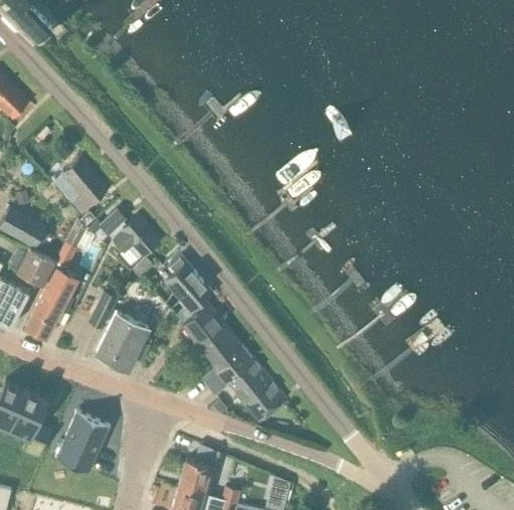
[(0,10),(36,47),(45,37),(51,32),(27,8),(32,2),(30,0),(0,0),(0,10)]
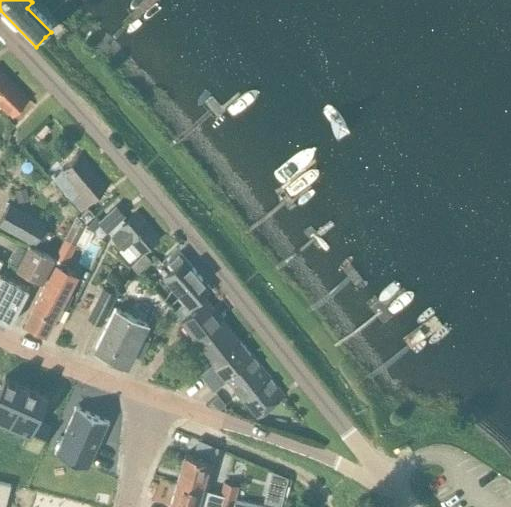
[(0,106),(18,124),(33,109),(0,76),(0,106)]
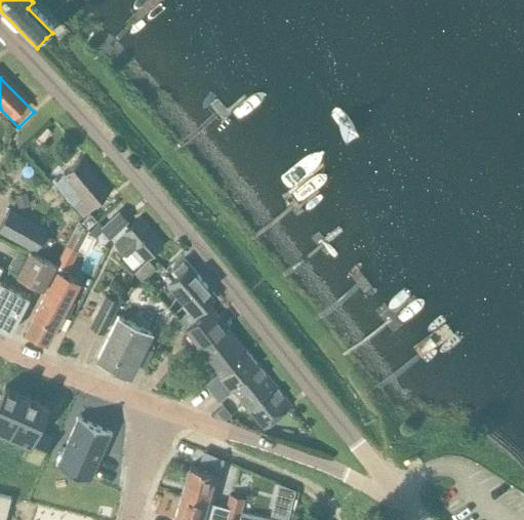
[(27,155),(46,174),(53,168),(33,148),(27,155)]
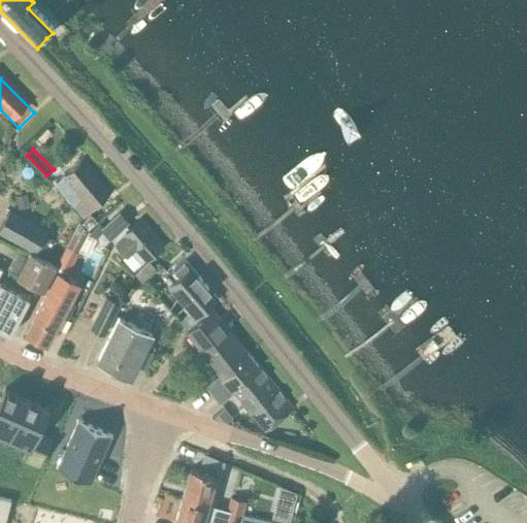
[(81,164),(66,177),(64,178),(85,202),(75,210),(84,220),(110,197),(81,164)]
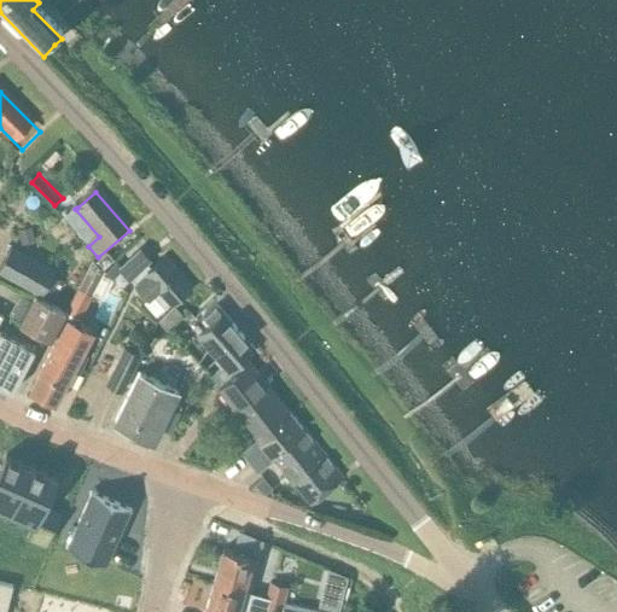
[(30,232),(17,235),(21,250),(34,246),(30,232)]
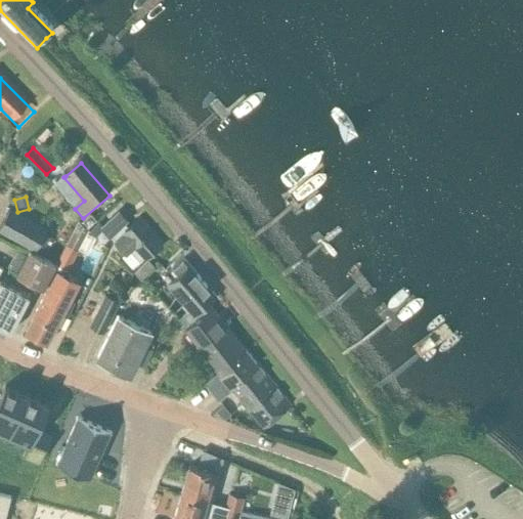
[(11,213),(0,230),(0,236),(34,255),(46,232),(11,213)]
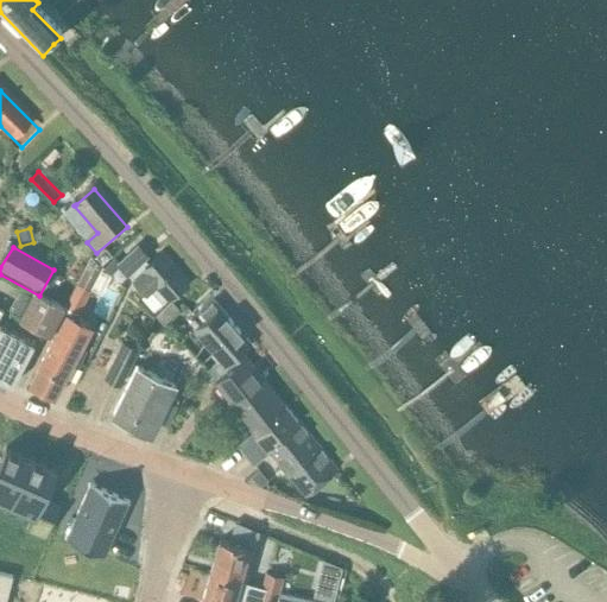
[(120,271),(133,285),(145,299),(149,296),(160,310),(187,287),(162,258),(144,273),(139,268),(146,261),(137,252),(118,268),(120,271)]
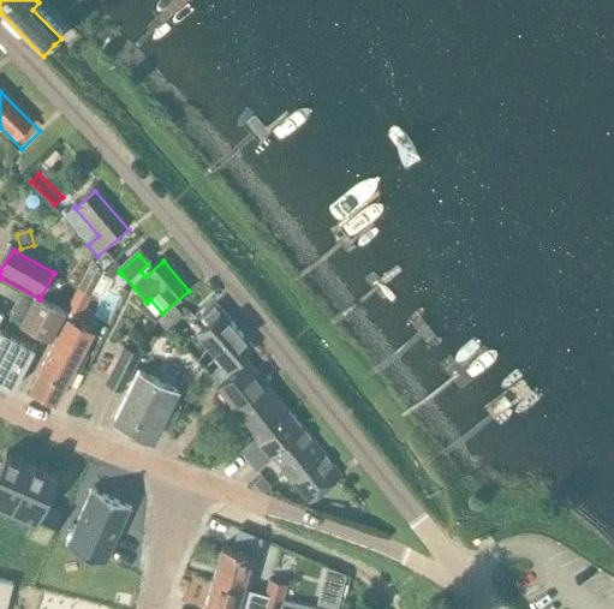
[(105,256),(95,264),(101,273),(112,266),(105,256)]
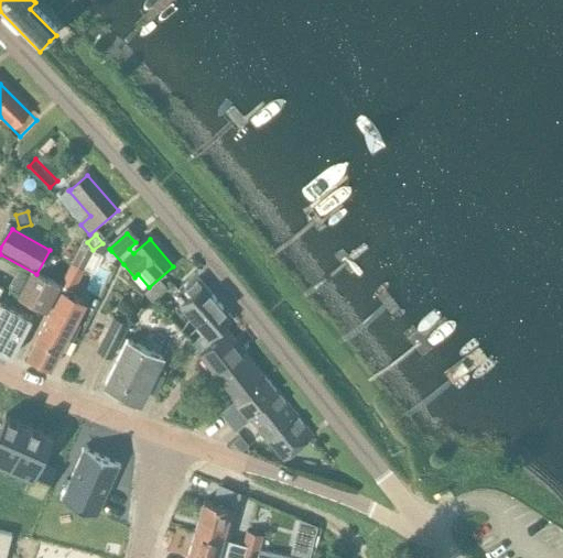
[(106,244),(96,252),(101,260),(111,251),(109,249),(106,244)]
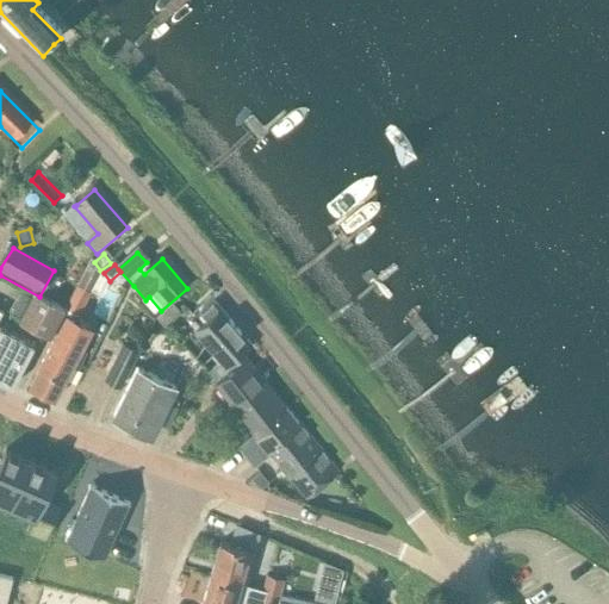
[(76,287),(64,313),(79,322),(92,296),(76,287)]
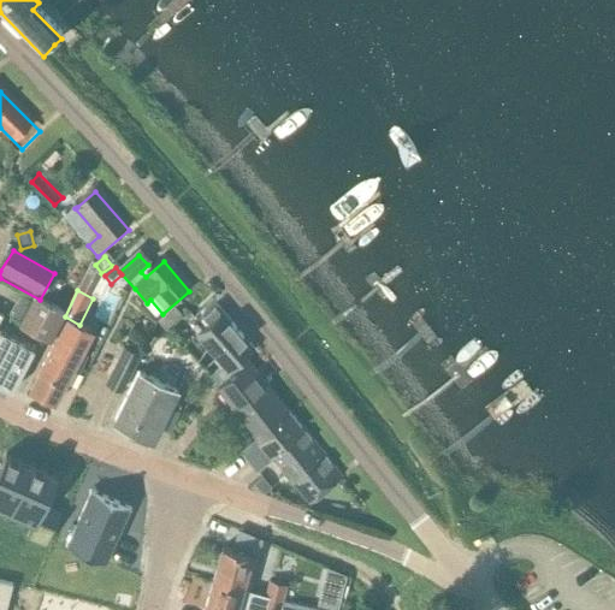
[(18,330),(48,345),(64,315),(35,300),(18,330)]
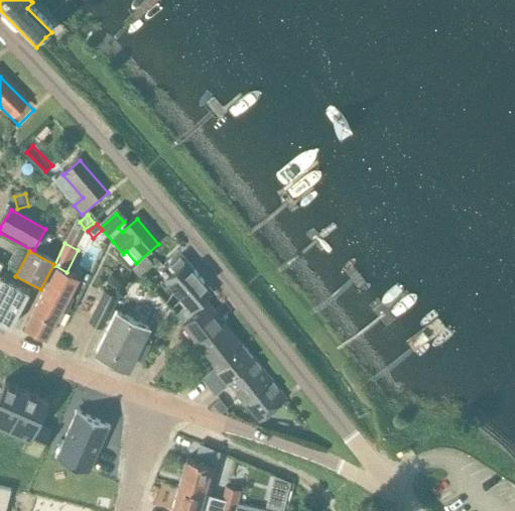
[(180,324),(192,313),(191,312),(211,296),(180,259),(170,268),(174,273),(165,281),(187,308),(175,318),(180,324)]
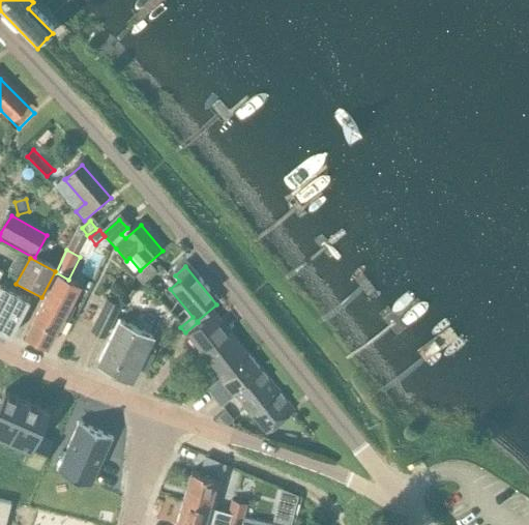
[(149,267),(135,281),(144,290),(157,276),(149,267)]
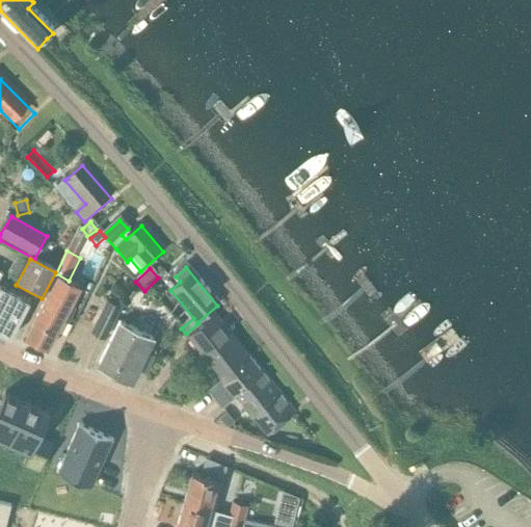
[(48,351),(57,334),(73,305),(72,304),(78,291),(56,280),(25,340),(48,351)]
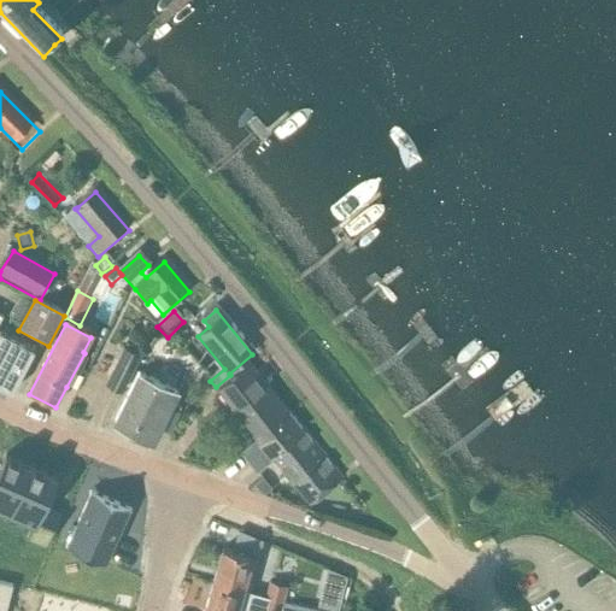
[(0,366),(15,342),(0,334),(0,366)]
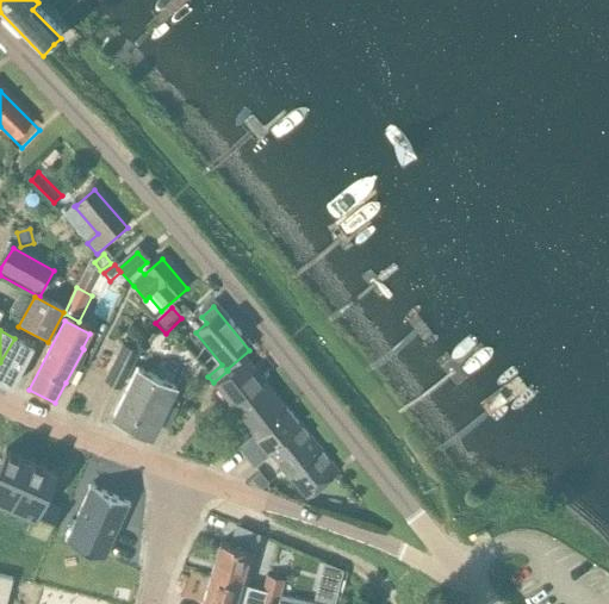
[(0,386),(11,392),(23,372),(35,349),(14,338),(0,362),(0,386)]
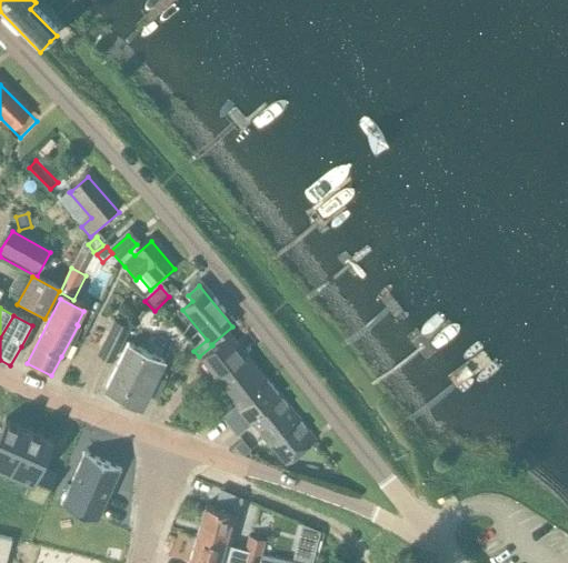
[(112,365),(130,332),(115,324),(97,358),(112,365)]
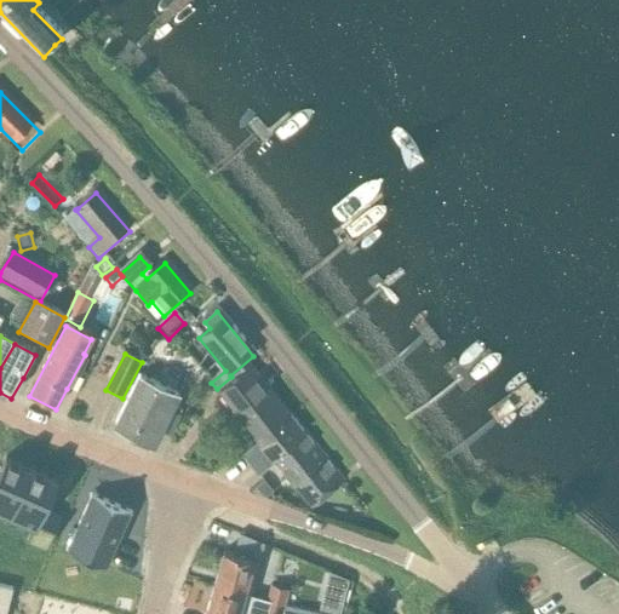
[(217,389),(218,390),(218,392),(258,443),(258,445),(258,446),(291,420),(248,367),(234,379),(231,377),(217,389)]
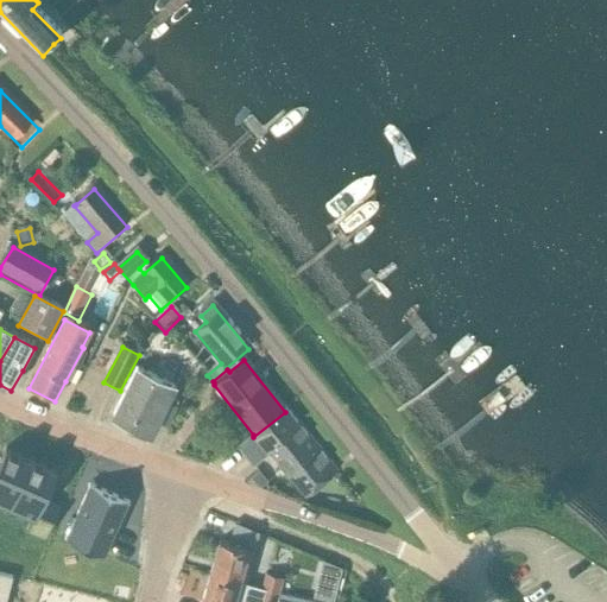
[(213,381),(207,375),(202,369),(195,378),(195,382),(196,386),(201,392),(213,381)]
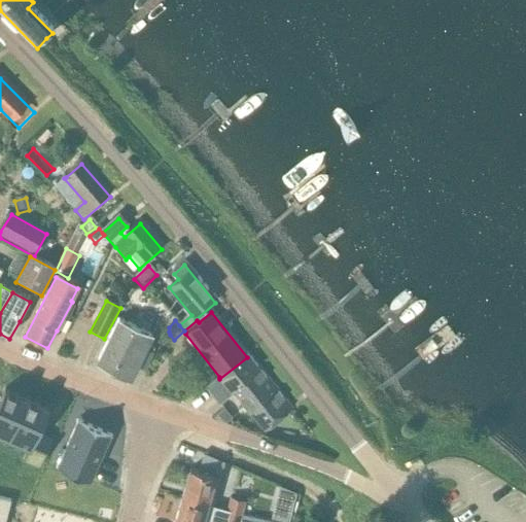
[(131,381),(137,368),(144,372),(153,353),(146,349),(151,339),(118,322),(97,364),(131,381)]
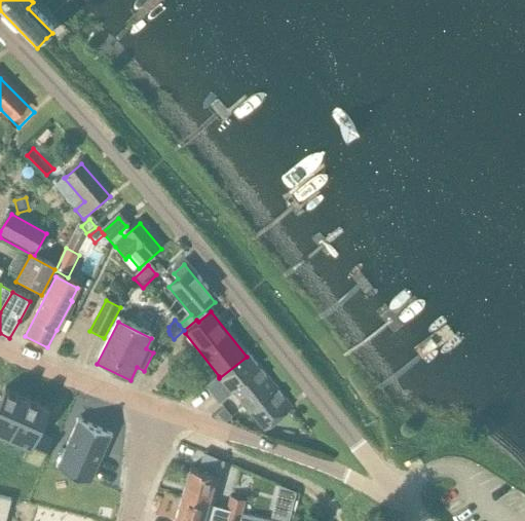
[(240,404),(267,382),(247,357),(219,378),(240,404)]
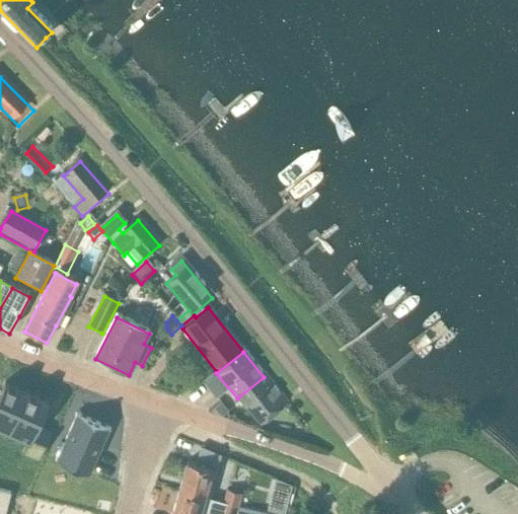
[(264,377),(237,398),(260,425),(286,405),(264,377)]
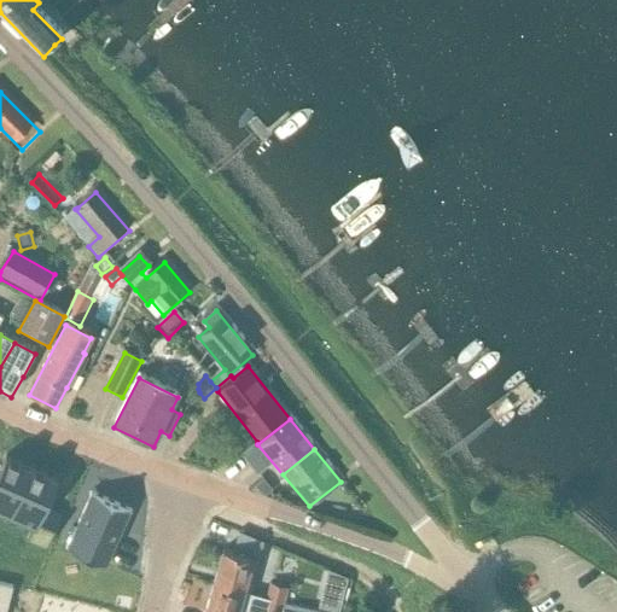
[(0,520),(9,524),(33,471),(5,459),(0,468),(0,520)]
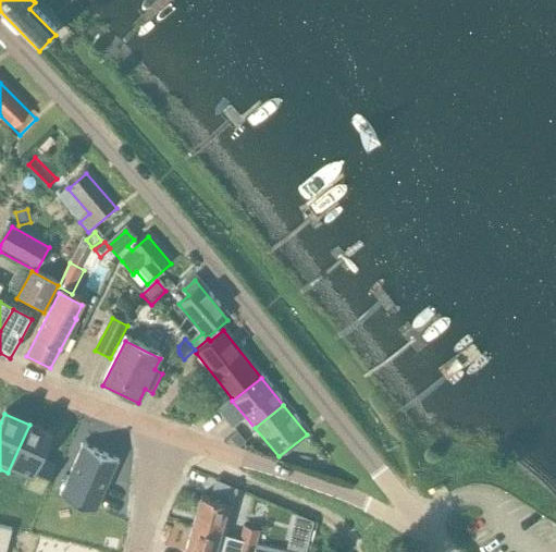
[(29,425),(8,473),(28,481),(24,491),(41,499),(56,465),(41,458),(51,434),(29,425)]
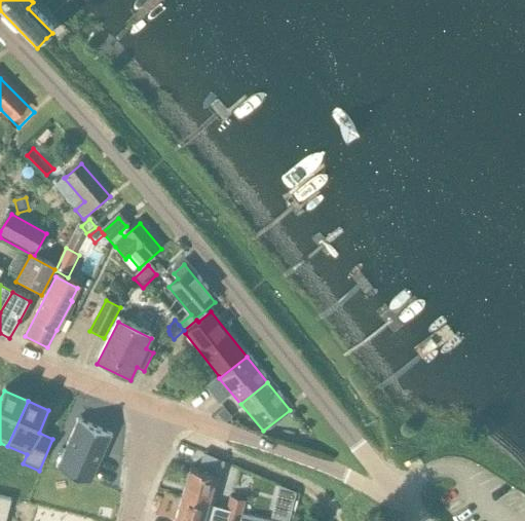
[(216,425),(226,429),(232,423),(224,414),(214,423),(216,425)]
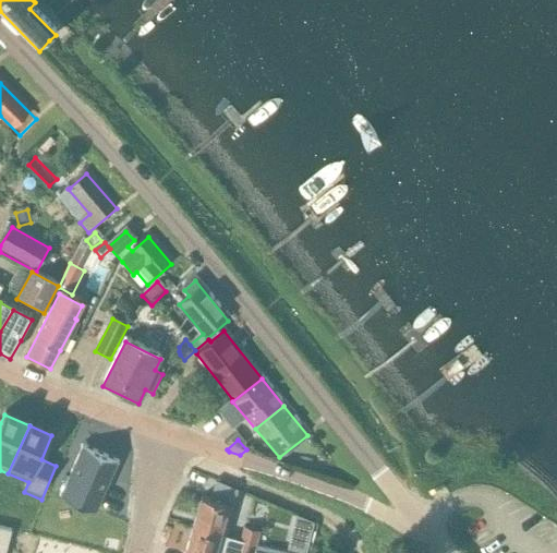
[(60,497),(59,499),(96,515),(97,514),(96,513),(117,466),(118,466),(118,465),(81,448),(81,449),(82,451),(61,497),(60,497)]
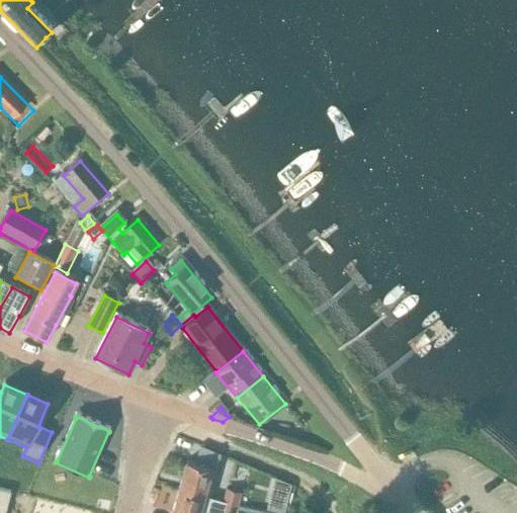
[(178,493),(208,501),(217,474),(186,464),(178,493)]
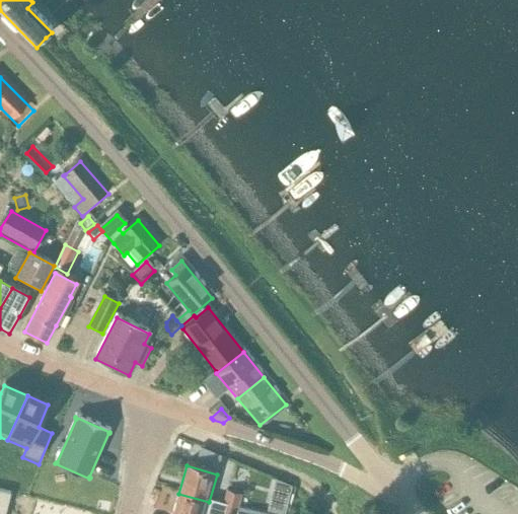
[(277,484),(270,513),(286,513),(292,490),(277,484)]
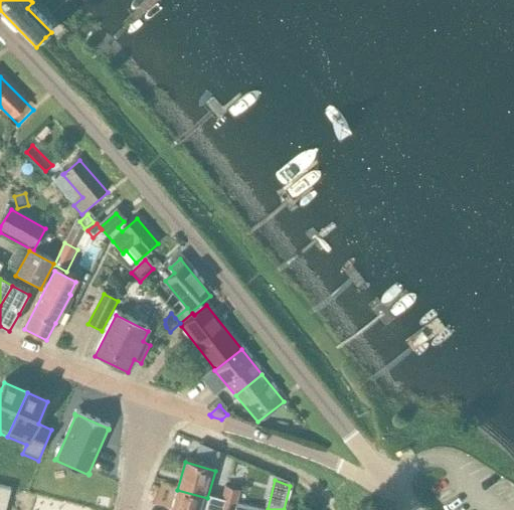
[(5,509),(10,492),(0,489),(0,509),(5,509)]
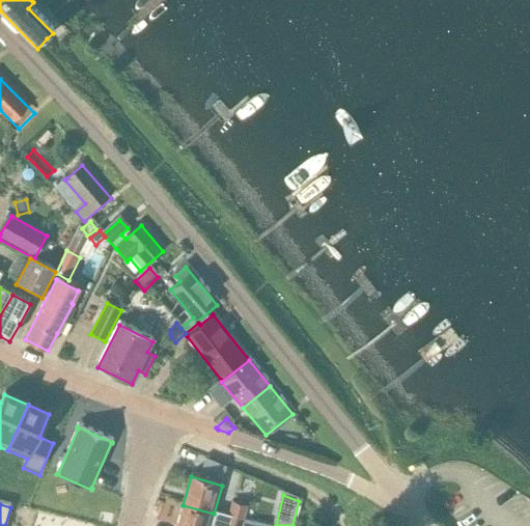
[(204,525),(241,525),(242,522),(228,518),(214,514),(183,505),(176,525),(204,525)]
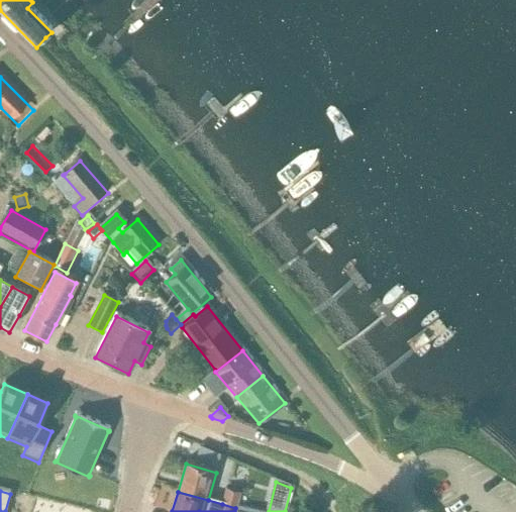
[(222,504),(235,508),(239,496),(225,492),(222,504)]
